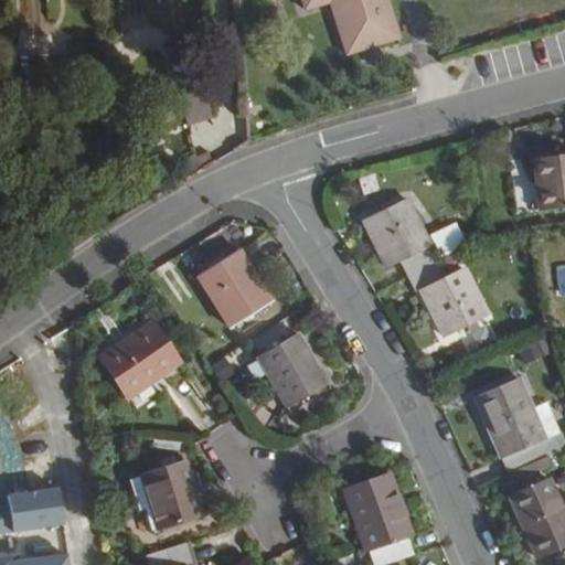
[(304,0),(307,10),(330,3),(348,54),(402,36),(390,0),(304,0)]
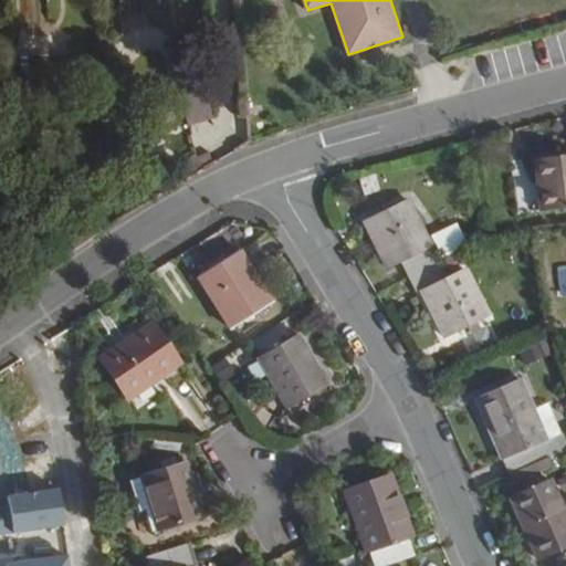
[(565,220),(565,167),(520,173),(523,195),(527,226),(565,220)]
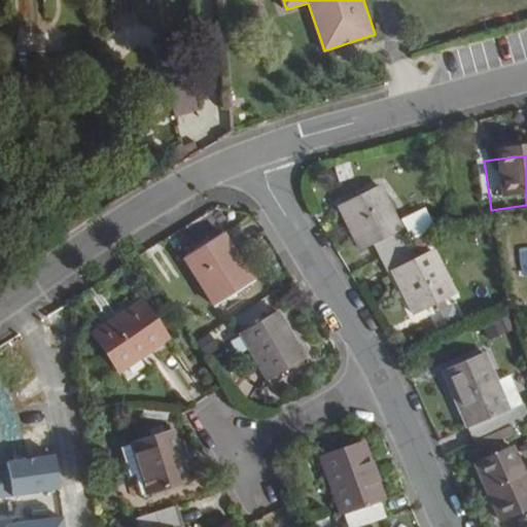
[(375,254),(382,267),(408,251),(380,197),(342,215),(364,259),(375,254)]
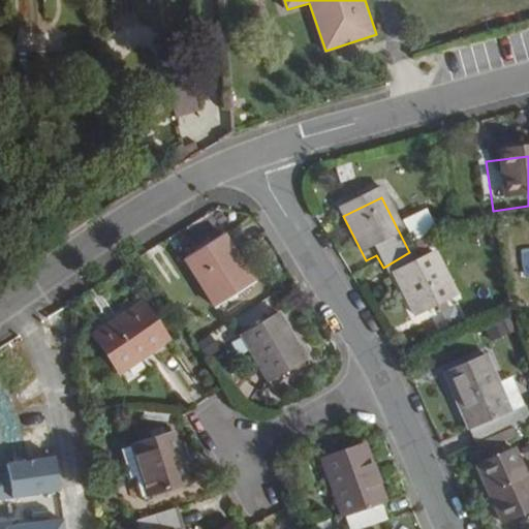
[(235,245),(198,267),(225,312),(261,290),(235,245)]
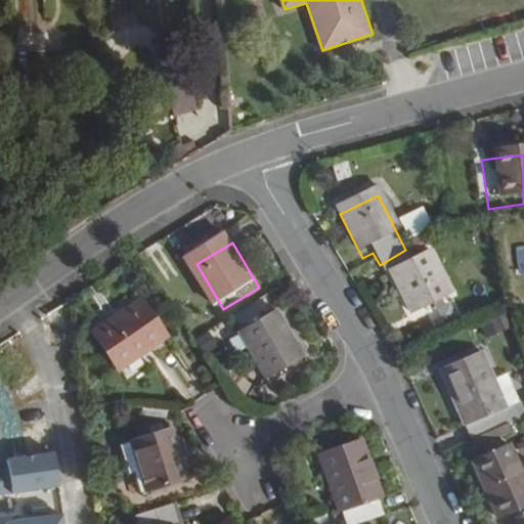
[(405,250),(380,265),(386,279),(393,276),(416,319),(451,301),(429,255),(420,260),(412,246),(405,250)]
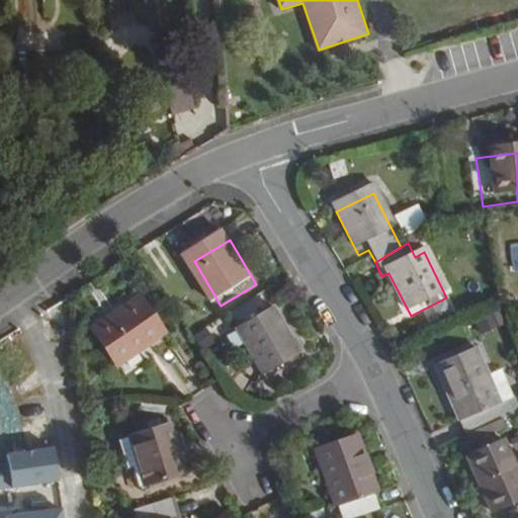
[(171,342),(149,307),(100,337),(121,372),(171,342)]
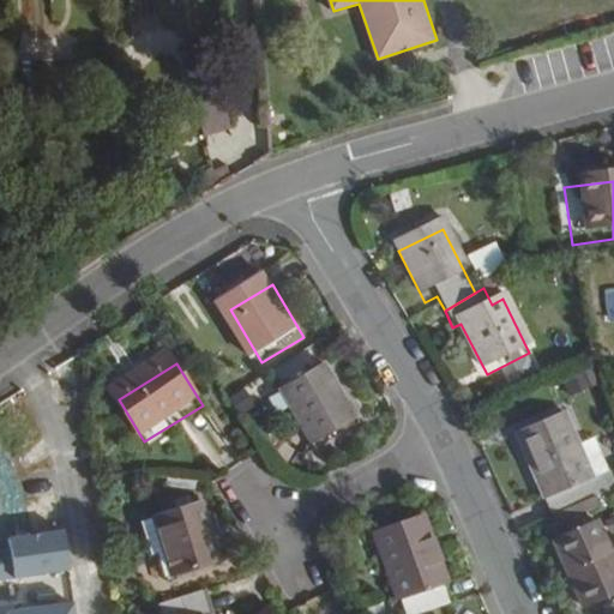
[(293,399),(325,451),(368,427),(335,374),(293,399)]
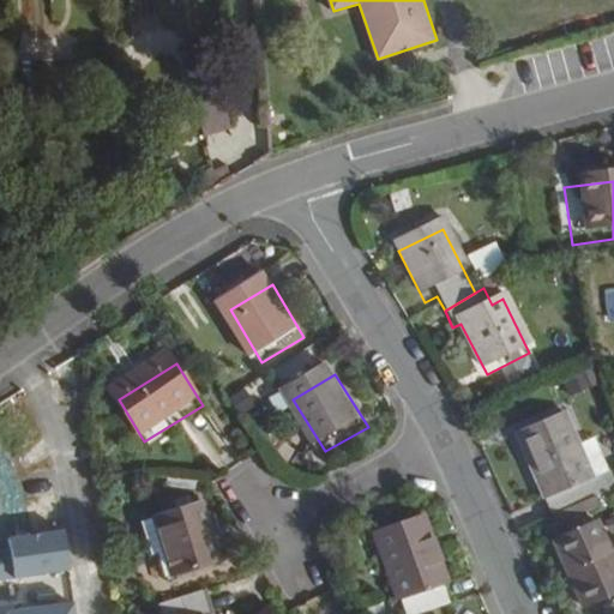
[(511,441),(546,519),(581,505),(573,488),(588,482),(560,420),(511,441)]
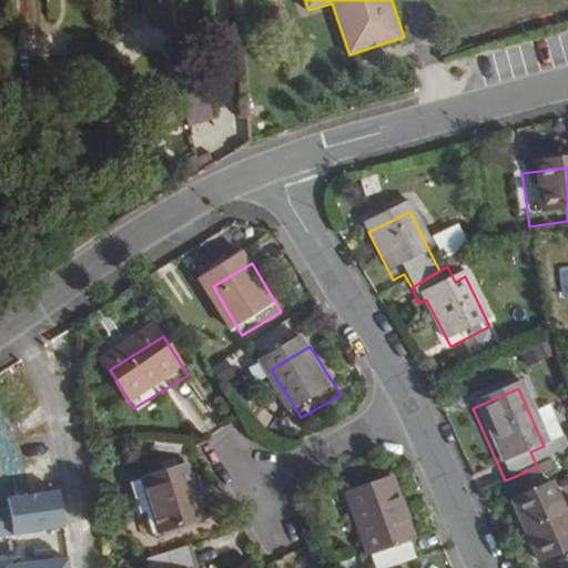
[(537,467),(505,480),(508,489),(541,474),(537,467)]
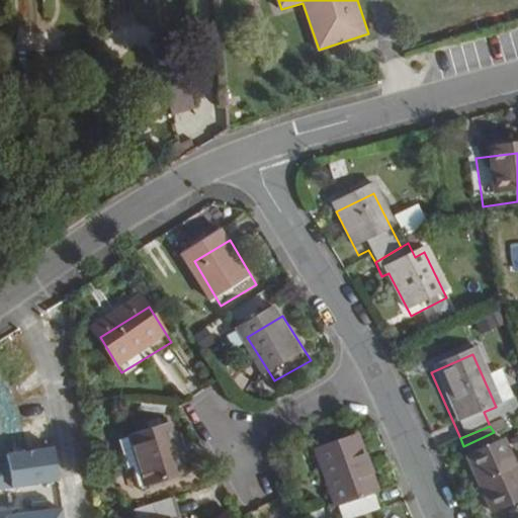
[(185,449),(193,447),(191,439),(183,442),(180,427),(142,436),(153,486),(191,475),(188,461),(185,449)]
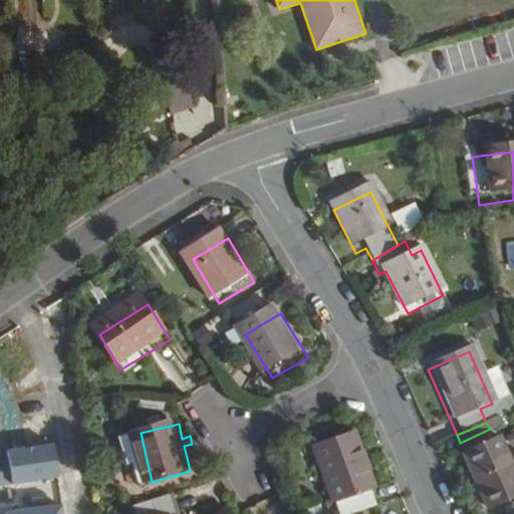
[(375,488),(354,430),(312,445),(333,504),(339,502),(342,513),(350,513),(375,505),(370,490),(375,488)]
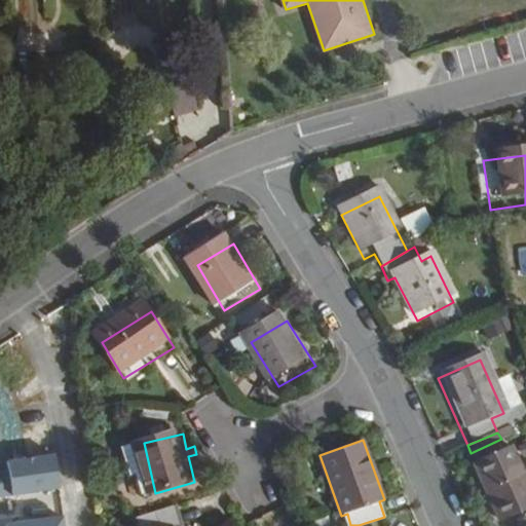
[(149,494),(155,493),(144,443),(133,446),(140,476),(145,475),(149,494)]
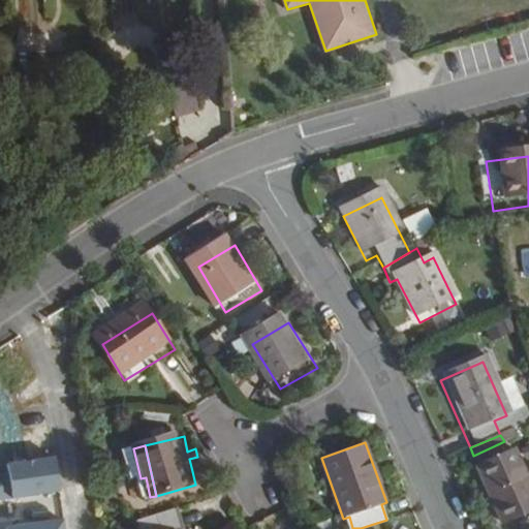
[(528,496),(510,455),(472,471),(496,524),(528,509),(528,496)]
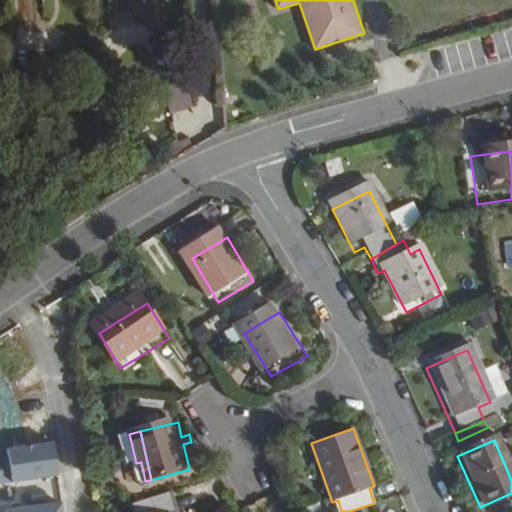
[(56,442),(0,452),(0,488),(63,476),(56,442)]
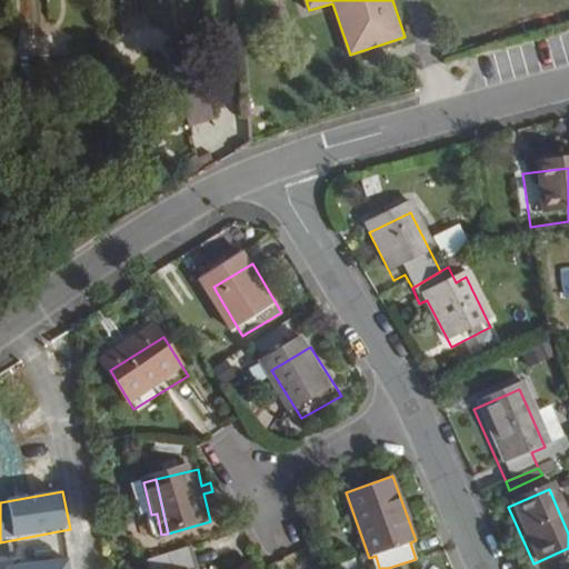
[(215,505),(212,491),(203,493),(207,507),(215,505)]
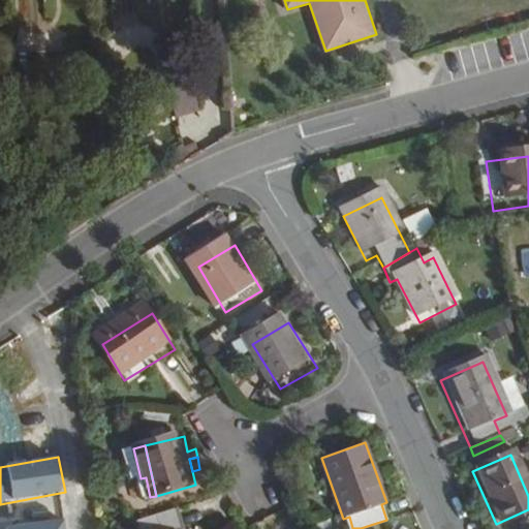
[(192,528),(187,508),(146,521),(148,528),(192,528)]
